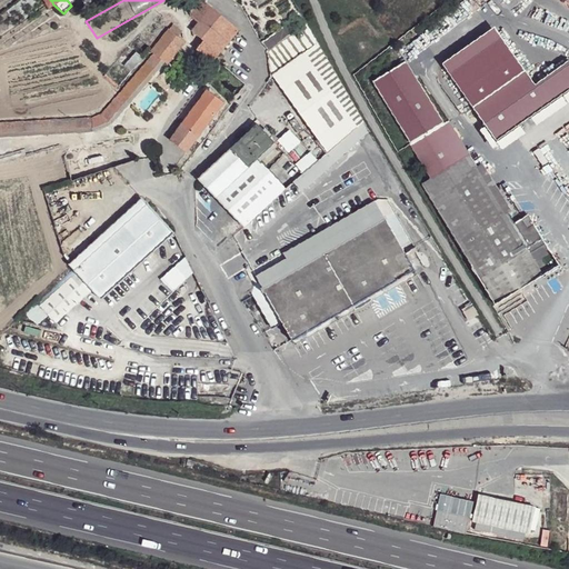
[(202,1),(190,16),(200,23),(212,8),(202,1)]
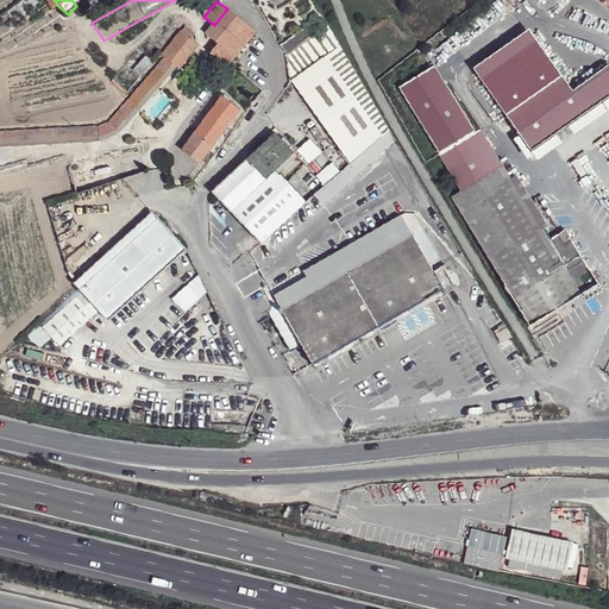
[(207,33),(219,44),(234,57),(240,49),(253,32),(227,8),(214,25),(207,33)]
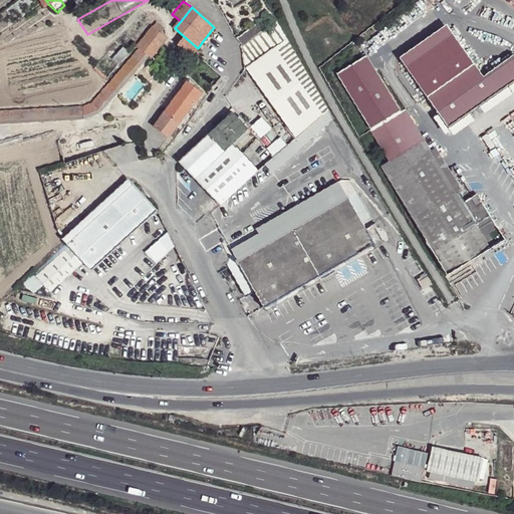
[(156,22),(152,26),(159,32),(163,27),(156,22)]
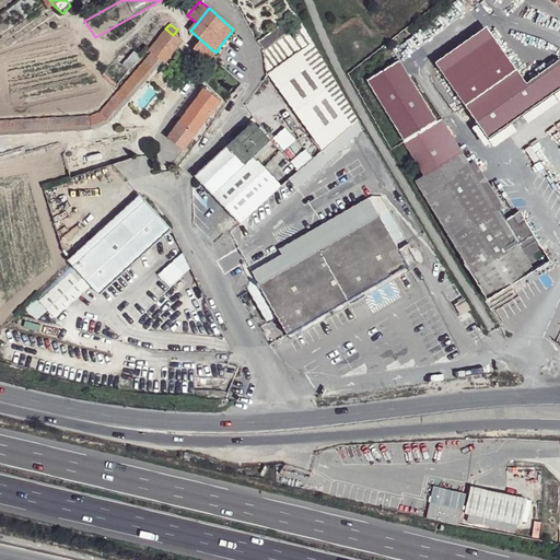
[(282,25),(258,43),(264,51),(288,34),(282,25)]
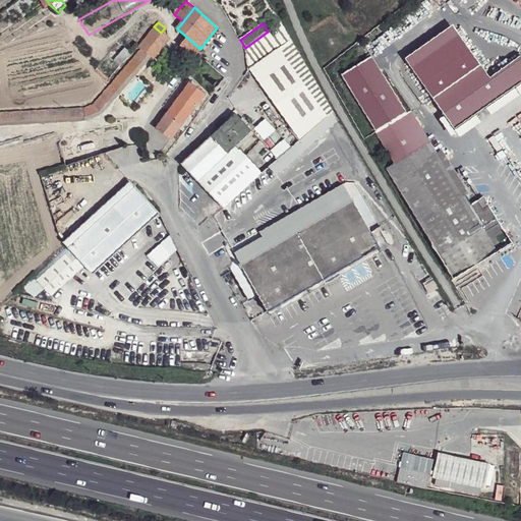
[(290,41),(280,23),(268,32),(245,48),(248,70),(256,64),(257,65),(290,41)]
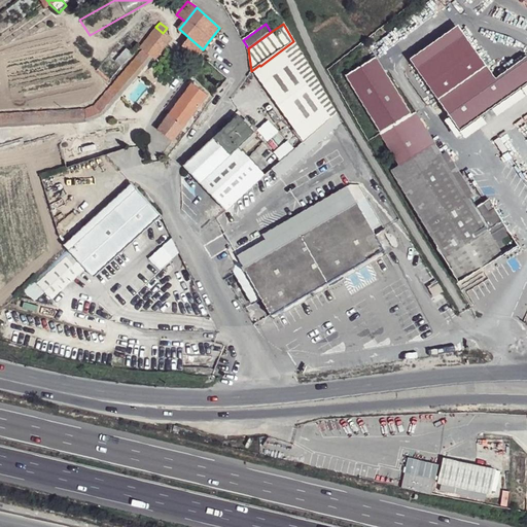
[(139,47),(141,49),(149,55),(153,58),(170,38),(163,33),(155,27),(139,47)]
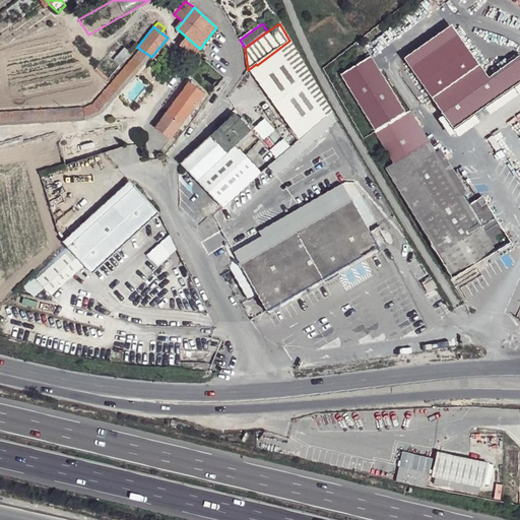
[(200,49),(187,38),(180,47),(193,57),(200,49)]
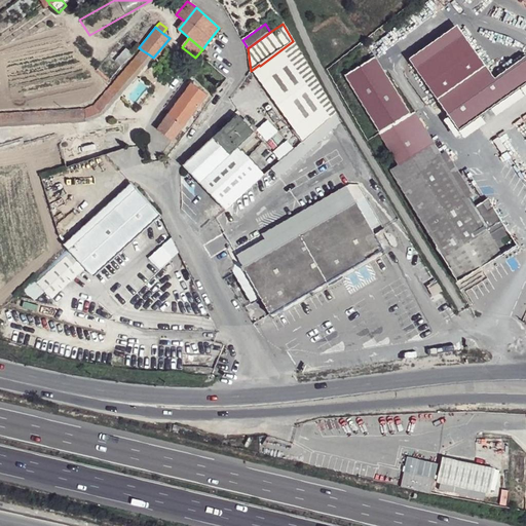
[(259,65),(251,71),(287,120),(321,90),(293,41),(260,66),(259,65)]
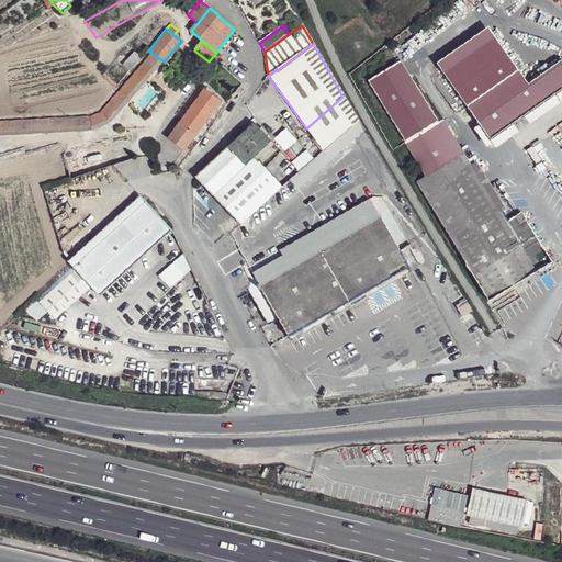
[(391,51),(359,71),(425,179),(416,184),(494,312),(517,298),(534,288),(540,283),(534,273),(551,263),(526,224),(520,227),(515,220),(506,224),(499,214),(462,156),(434,110),(430,112),(391,51)]
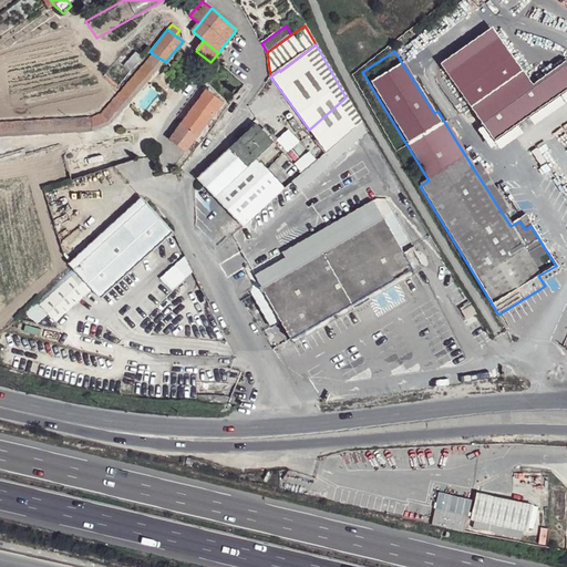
[(135,52),(124,65),(131,70),(142,58),(135,52)]
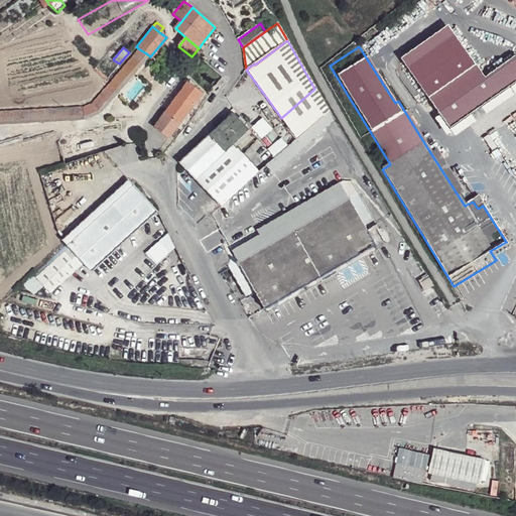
[(0,111),(0,121),(93,116),(146,53),(138,48),(93,104),(88,107),(0,111)]
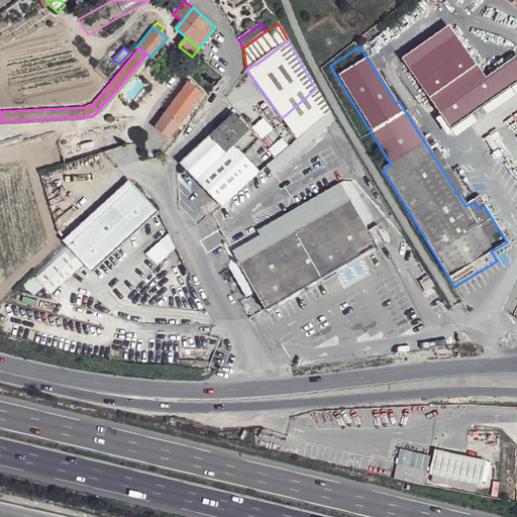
[(477,62),(429,96),(451,126),(516,78),(516,52),(486,74),(477,62)]
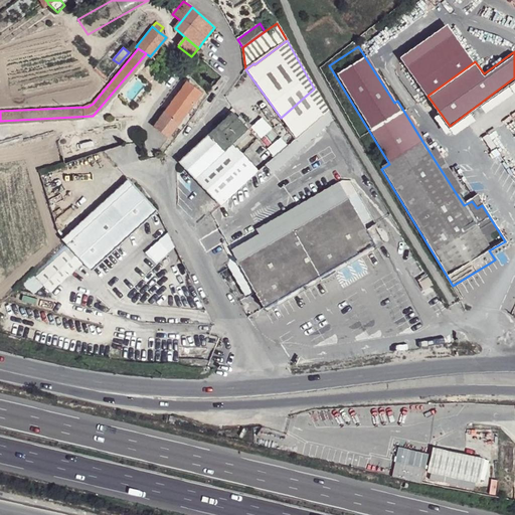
[(188,82),(165,112),(179,124),(202,94),(188,82)]
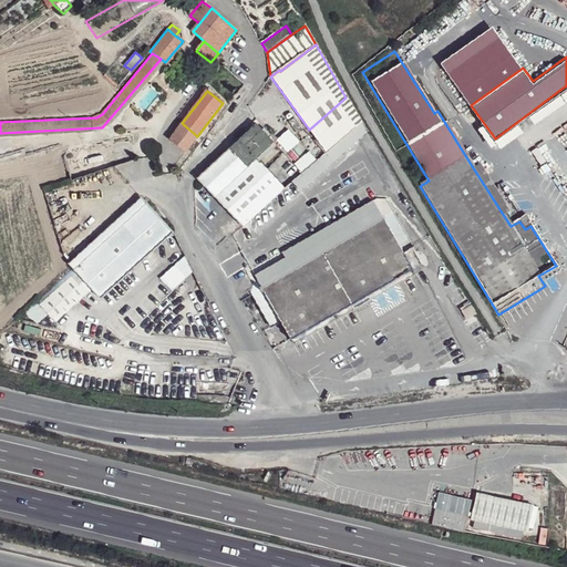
[(360,122),(346,98),(309,130),(328,151),(360,122)]
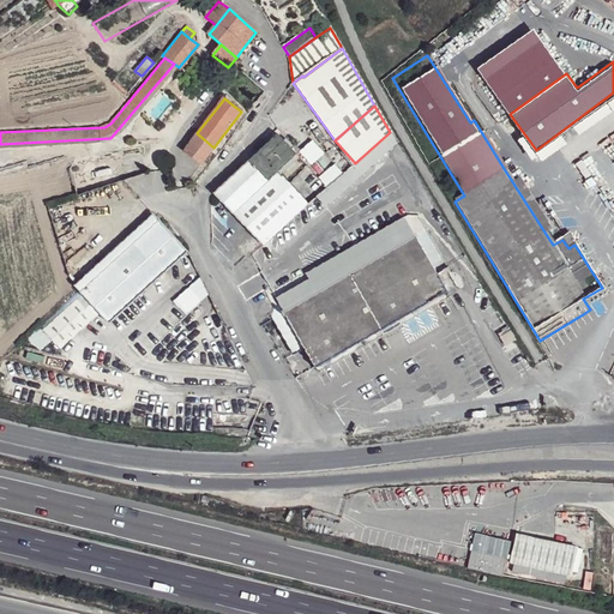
[(343,174),(351,182),(397,143),(390,132),(355,163),(350,167),(343,174)]
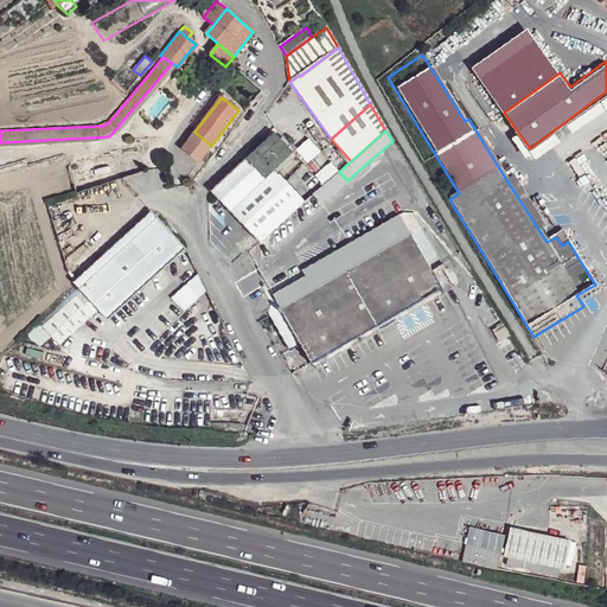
[(211,146),(195,132),(181,149),(197,163),(211,146)]
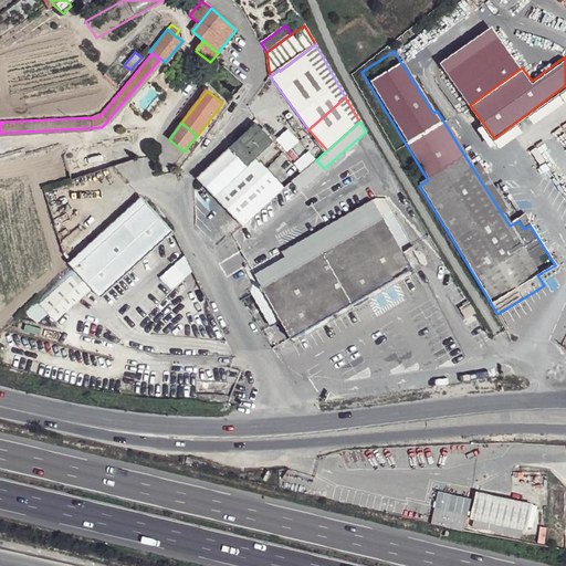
[(250,129),(238,140),(255,159),(273,143),(255,124),(250,129)]
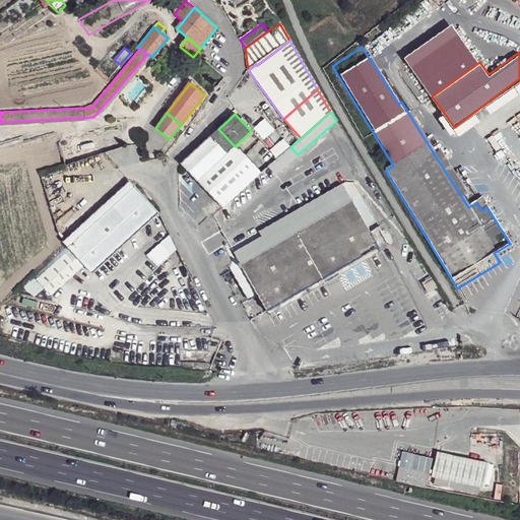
[(181,164),(196,181),(235,146),(218,129),(181,164)]
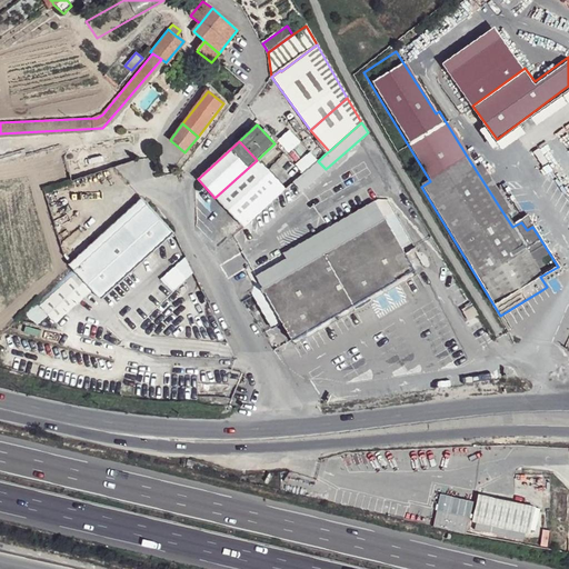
[(468,158),(506,217),(511,213),(475,155),(468,158)]
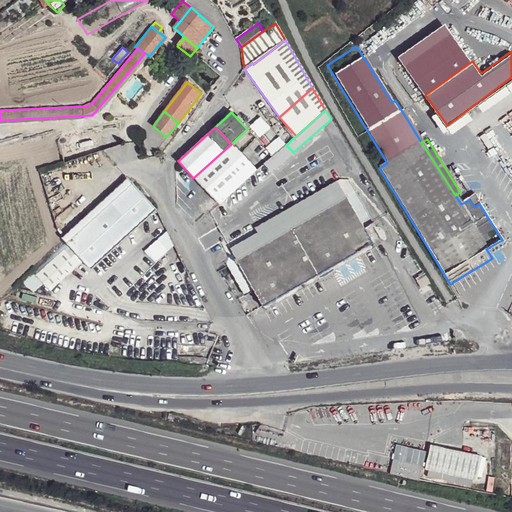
[(193,178),(205,191),(243,157),(231,144),(193,178)]
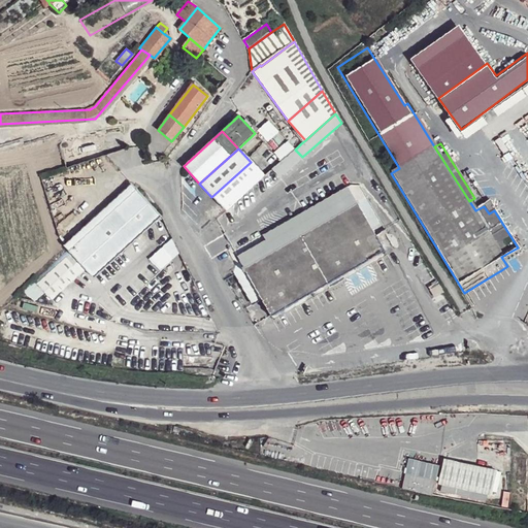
[(264,175),(225,210),(229,223),(302,157),(295,150),(264,175)]
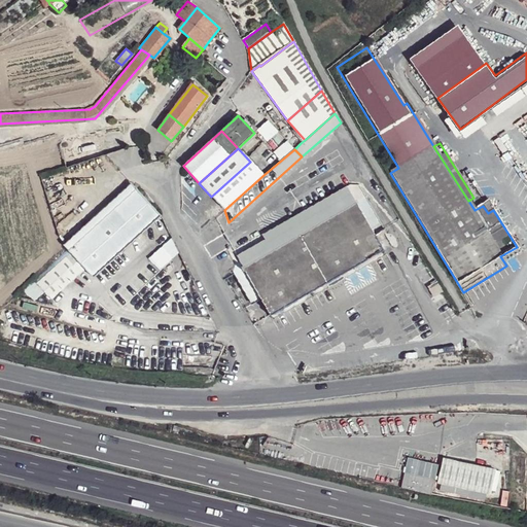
[(250,162),(211,197),(224,210),(264,175),(250,162)]
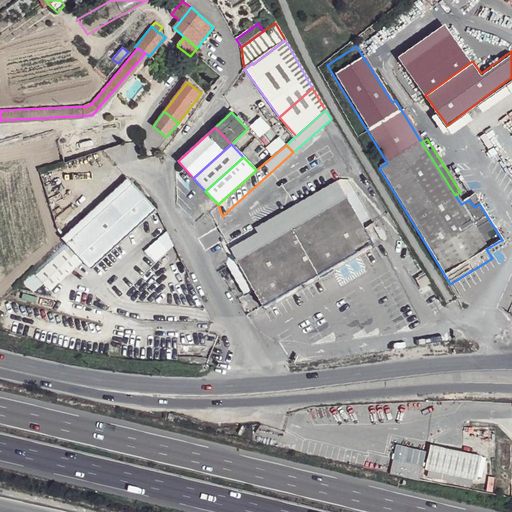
[(125,177),(27,267),(31,272),(64,242),(130,182),(125,177)]
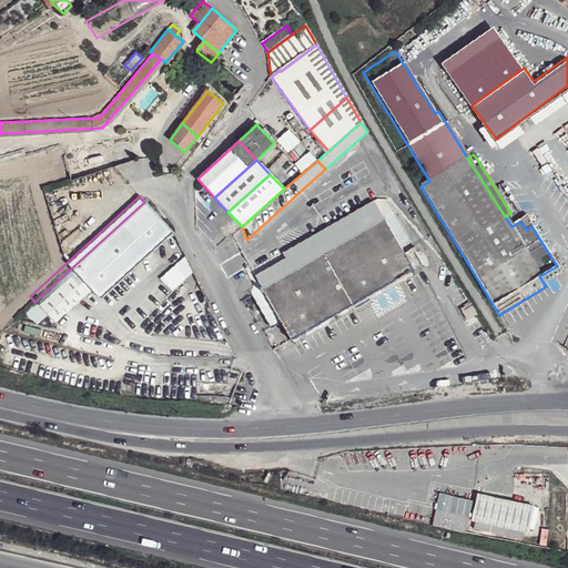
[(256,274),(263,287),(384,219),(374,199),(277,254),(281,260),(256,274)]
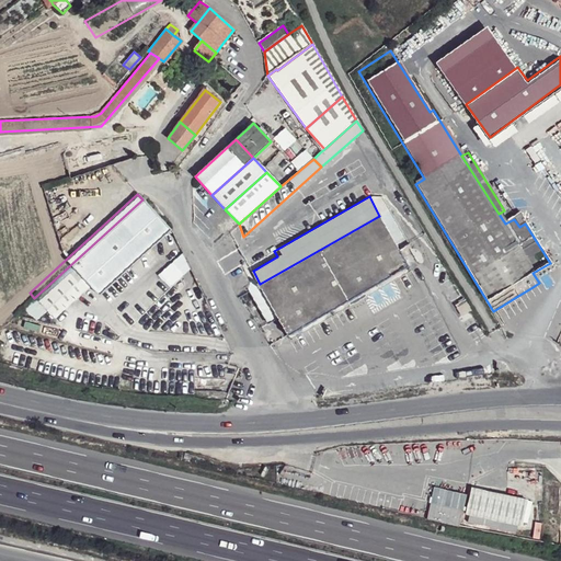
[(142,199),(70,265),(89,285),(98,294),(169,228),(142,199)]
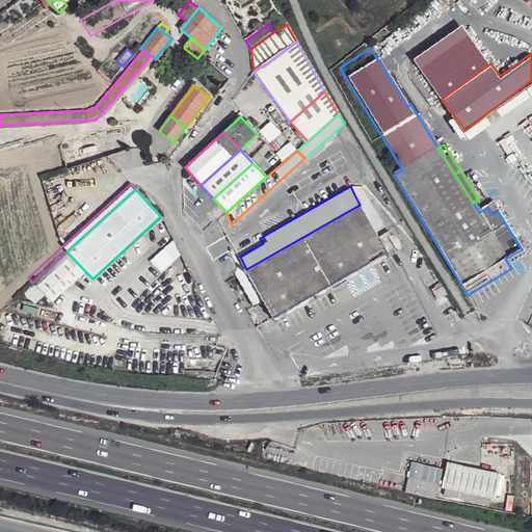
[(236,275),(251,308),(261,303),(268,320),(335,282),(353,271),(388,253),(380,241),(391,235),(370,198),(360,205),(246,269),(236,275)]
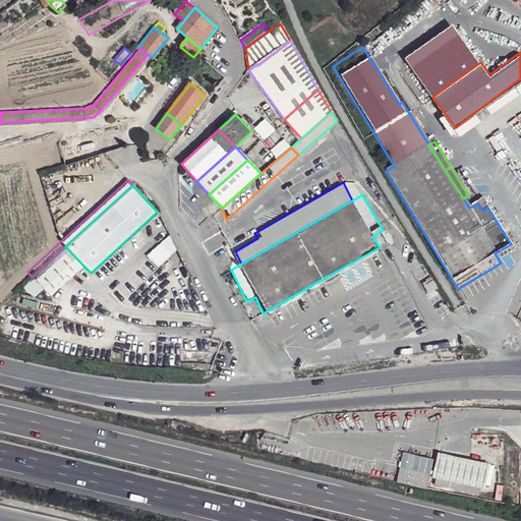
[(482,211),(487,208),(482,199),(477,204),(482,211)]
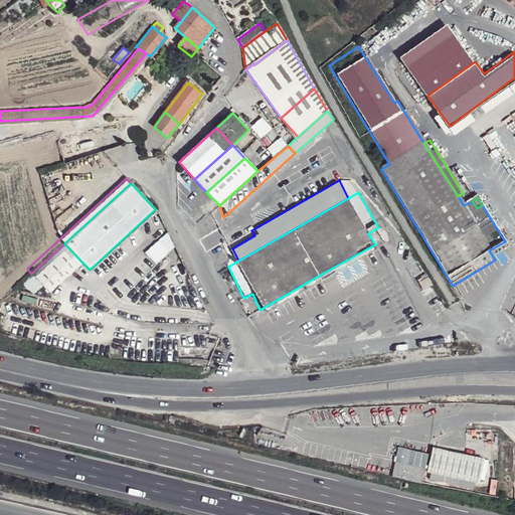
[(81,262),(64,243),(31,274),(44,287),(48,291),(81,262)]
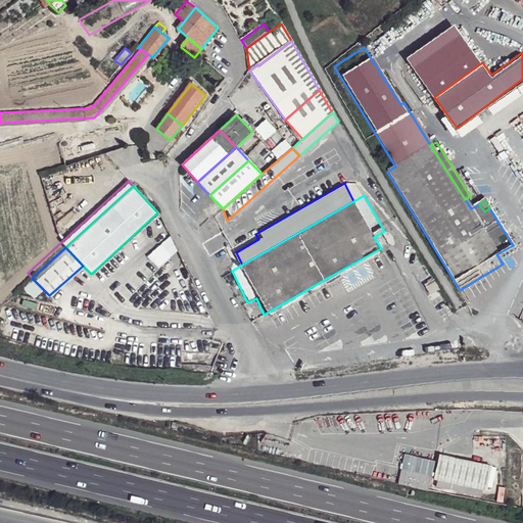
[(347,267),(329,277),(332,282),(350,272),(347,267)]
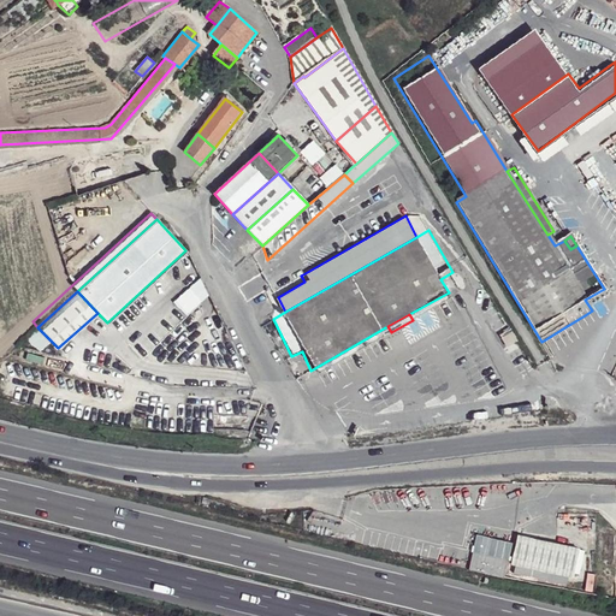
[(585,315),(567,326),(569,330),(587,318),(585,315)]
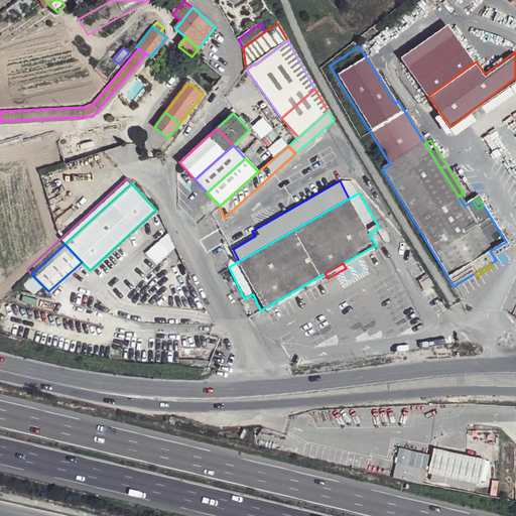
[(44,287),(31,274),(16,288),(29,301),(44,287)]
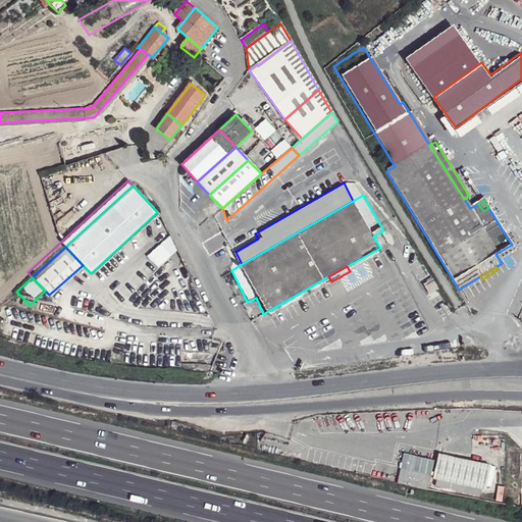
[(432,282),(423,288),(428,297),(437,292),(432,282)]
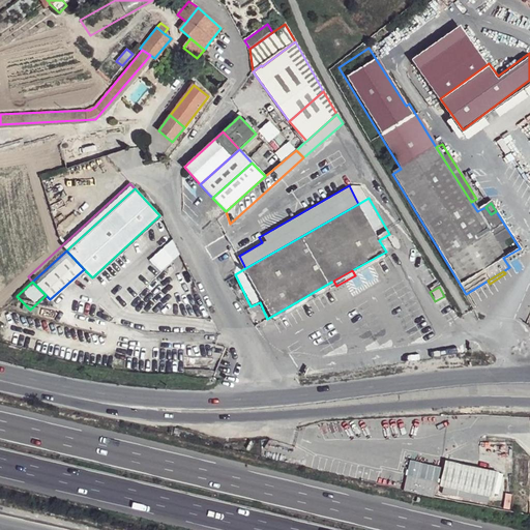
[(410,460),(404,490),(434,496),(440,466),(410,460)]
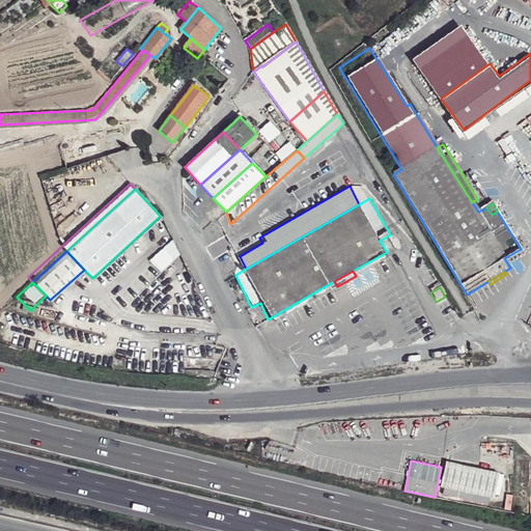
[(477,468),(446,462),(441,486),(444,486),(443,493),(487,503),(488,497),(494,498),(499,474),(477,468)]
